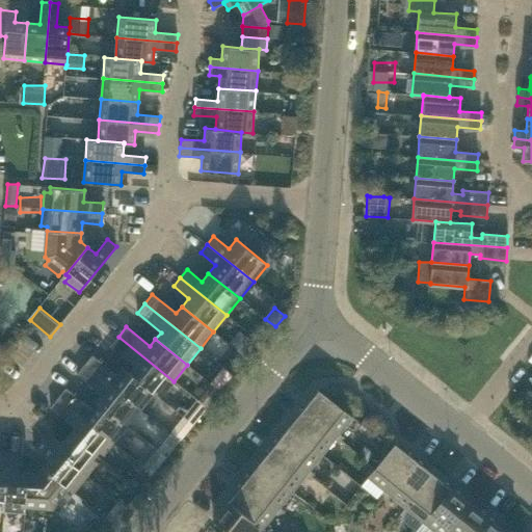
[(253,335),(240,350),(250,357),(263,343),(253,335)]
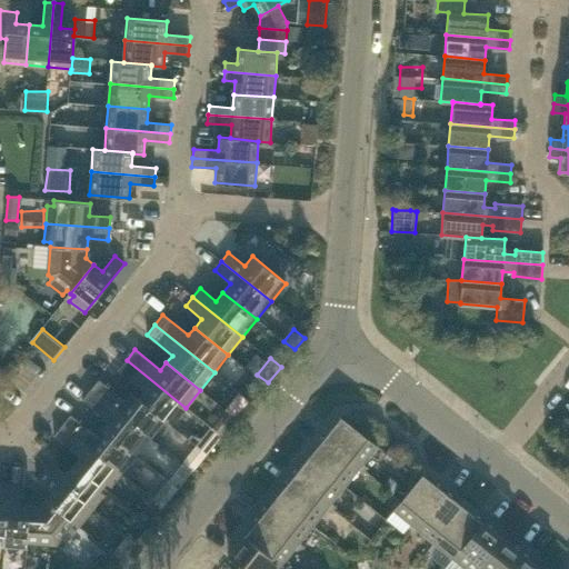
[(171,426),(186,408),(127,360),(118,370),(143,390),(138,398),(159,416),(171,426)]
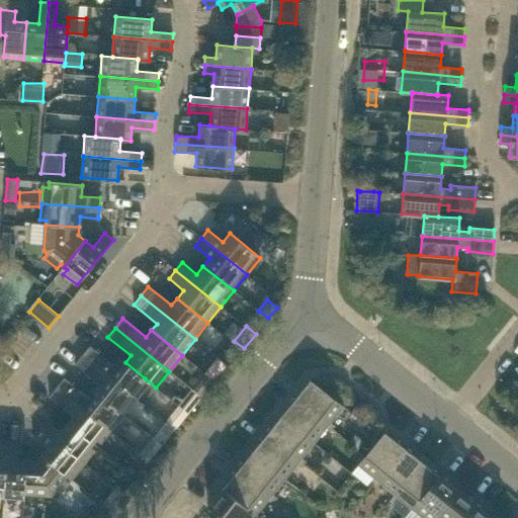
[(218,355),(230,365),(244,348),(234,341),(218,355)]
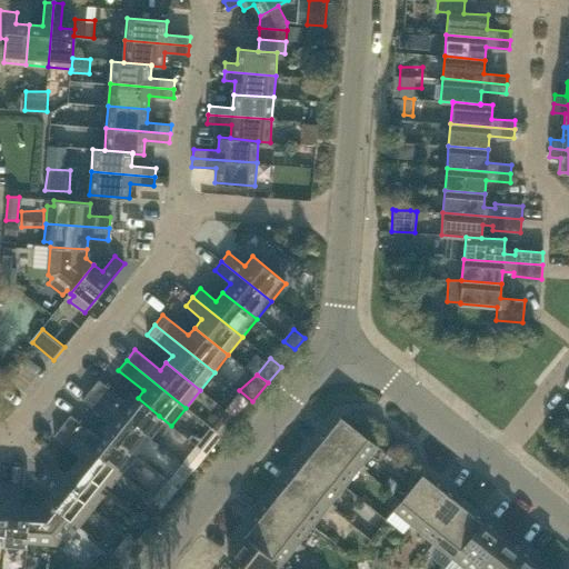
[(131,392),(125,400),(99,379),(90,390),(150,438),(161,423),(156,419),(159,416),(138,398),(131,392)]
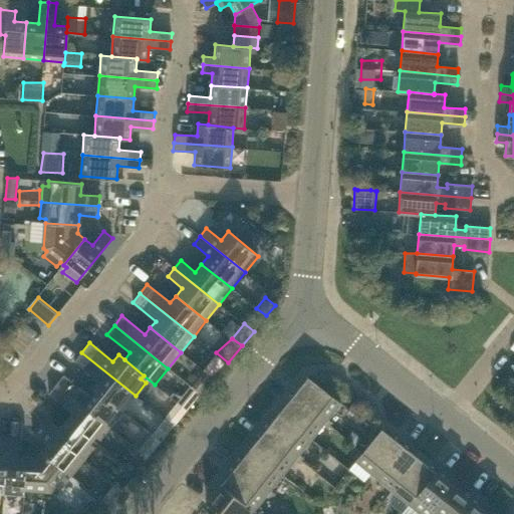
[(125,408),(136,396),(81,352),(74,361),(97,380),(92,387),(117,408),(120,405),(125,408)]
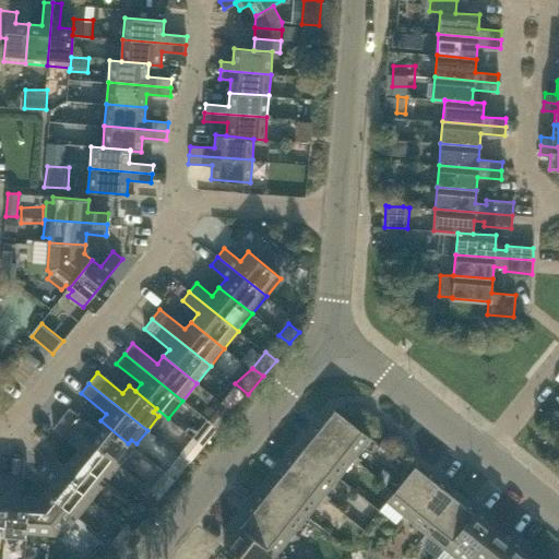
[(235,384),(222,401),(235,411),(248,394),(235,384)]
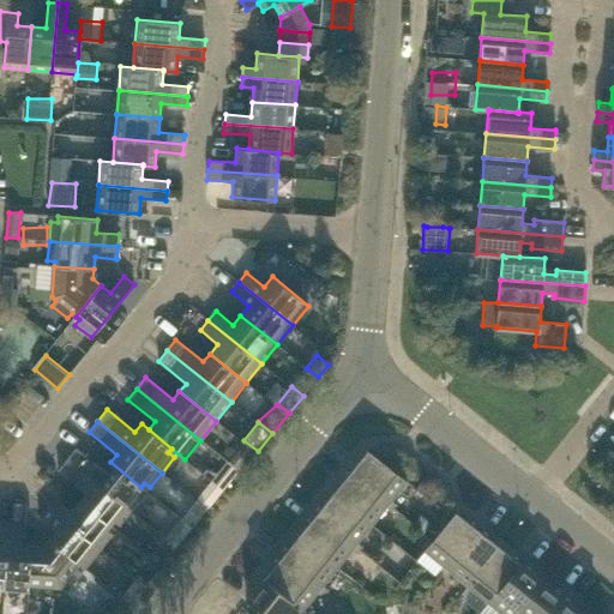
[(244,440),(226,462),(241,471),(258,451),(244,440)]
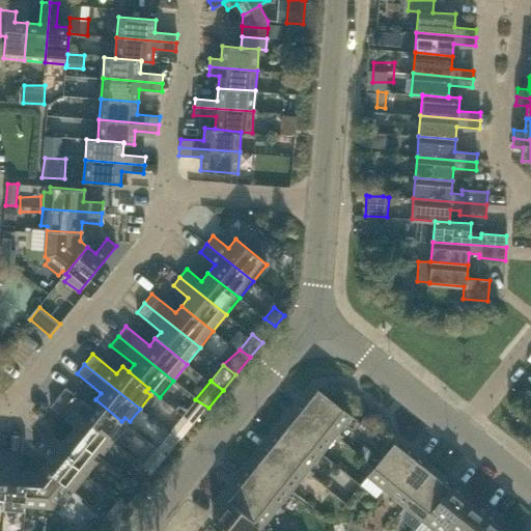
[(95,399),(89,407),(65,387),(58,397),(113,442),(123,428),(119,424),(121,421),(95,399)]
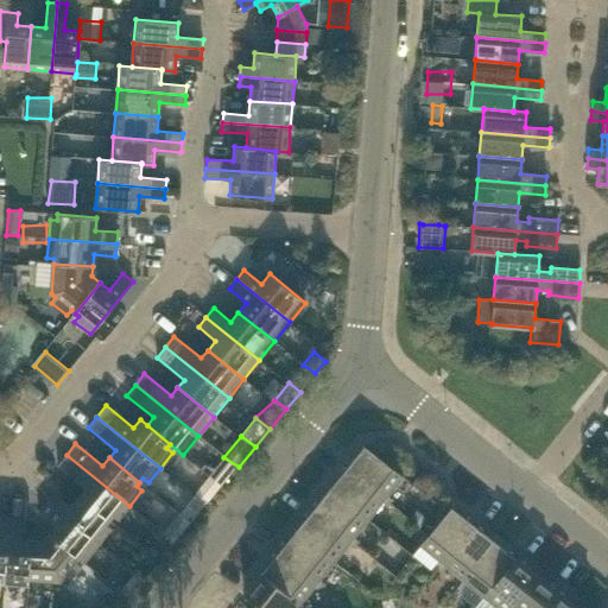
[(385,499),(403,476),(368,449),(358,462),(354,458),(347,467),(385,499)]
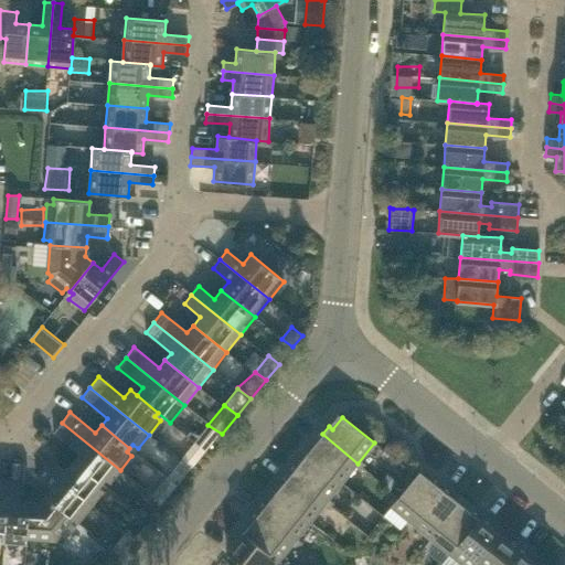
[(109,483),(120,470),(62,423),(53,433),(80,452),(73,460),(102,483),(104,479),(109,483)]
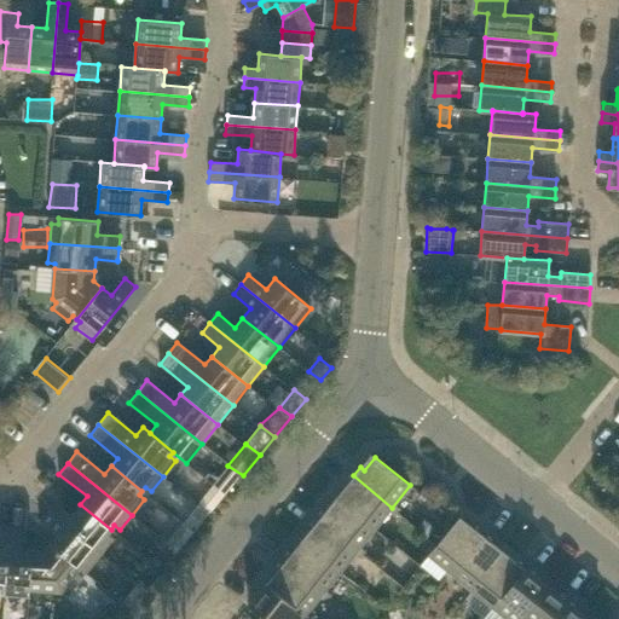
[(212,485),(226,496),(243,475),(227,466),(212,485)]
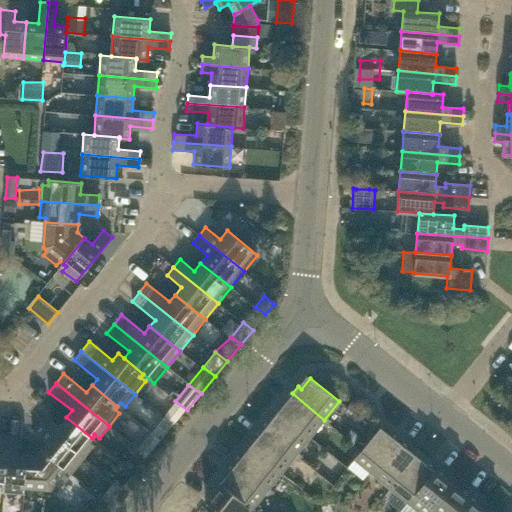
[(310,437),(324,420),(292,393),(286,401),(289,404),(281,414),(310,437)]
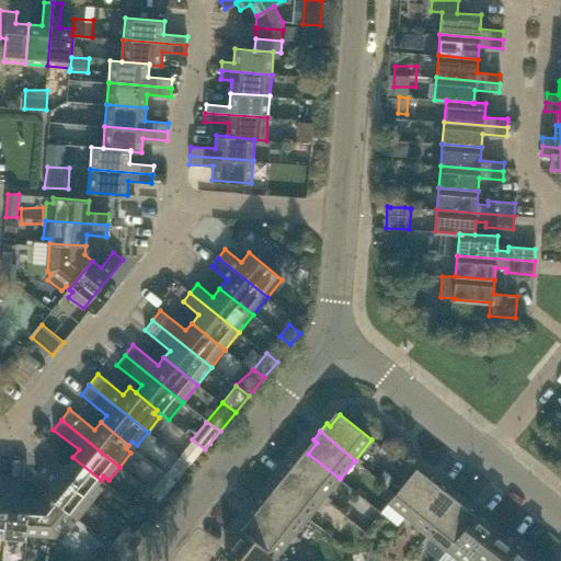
[(191,467),(205,449),(192,439),(178,457),(191,467)]
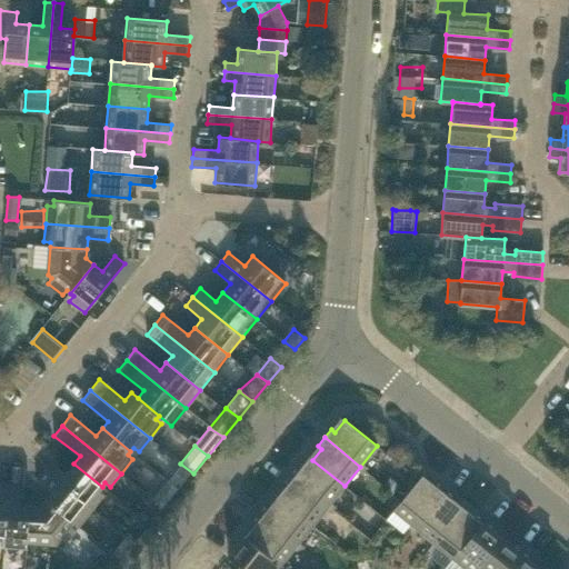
[(73,463),(67,472),(50,459),(43,468),(93,508),(105,495),(99,490),(102,487),(73,463)]
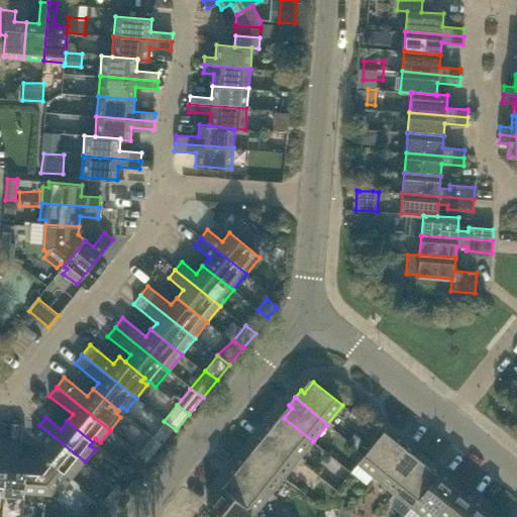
[(298,459),(313,441),(284,418),(275,429),(272,426),(266,433),(298,459)]
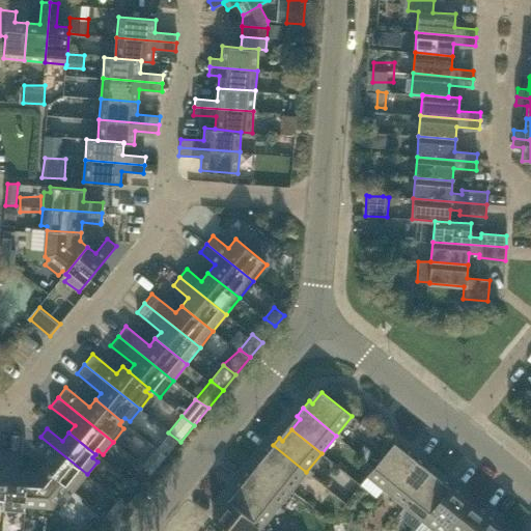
[(180,442),(168,432),(157,448),(169,456),(180,442)]
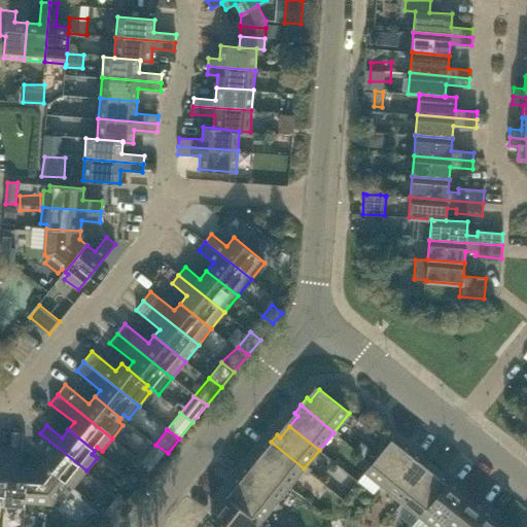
[(76,484),(86,470),(40,433),(33,442),(48,454),(41,462),(68,483),(71,480),(76,484)]
